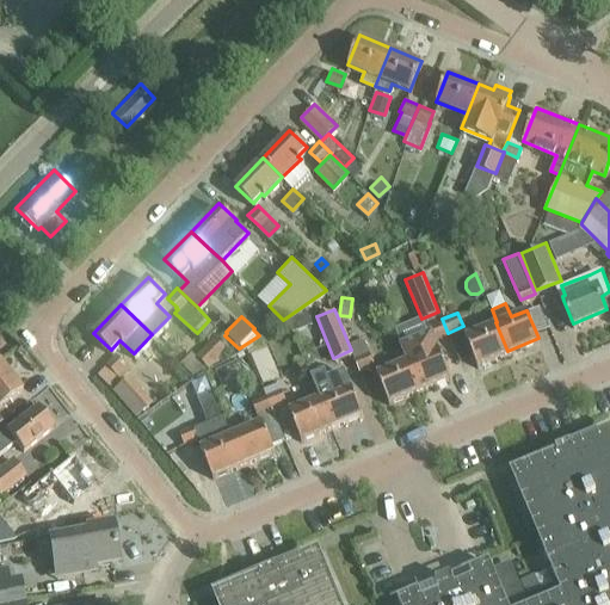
[(401,343),(408,359),(419,388),(450,375),(435,338),(448,333),(442,319),(426,326),(429,332),(401,343)]
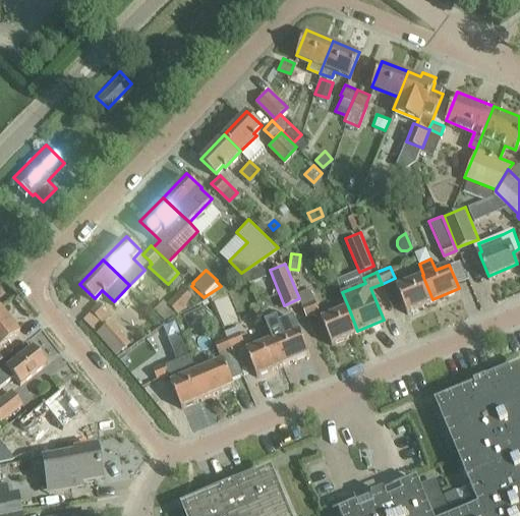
[(397,286),(399,291),(407,310),(432,299),(422,275),(397,286)]
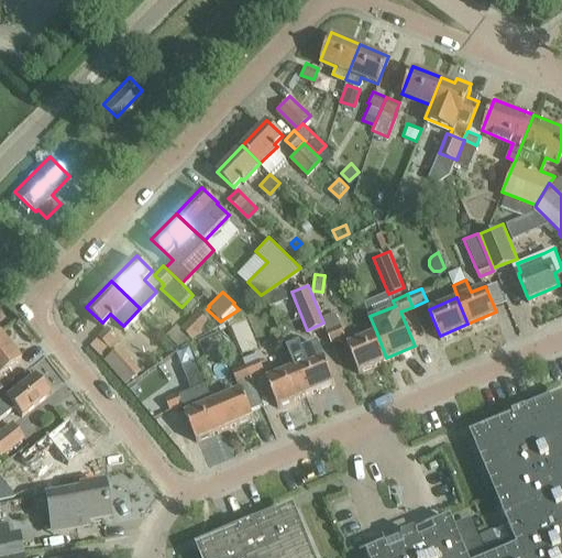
[(177,323),(166,332),(177,343),(190,336),(193,338),(212,318),(199,306),(180,326),(177,323)]
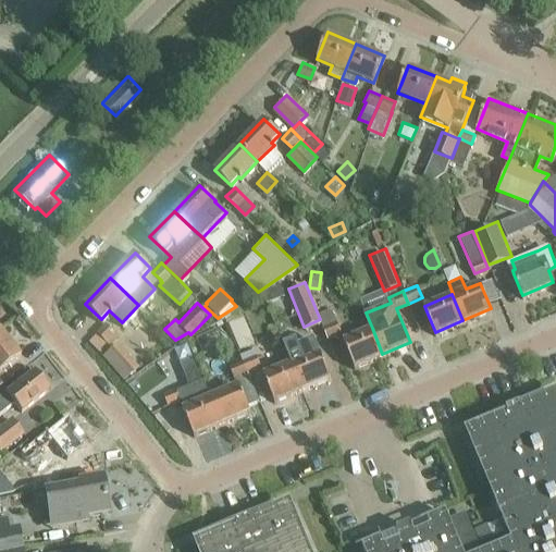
[(328,336),(342,331),(331,305),(317,311),(320,319),(328,336)]
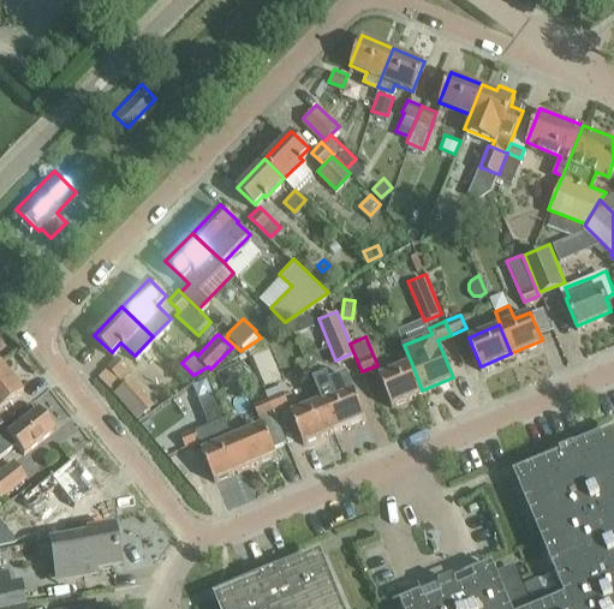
[(127,365),(117,354),(107,364),(118,375),(127,365)]
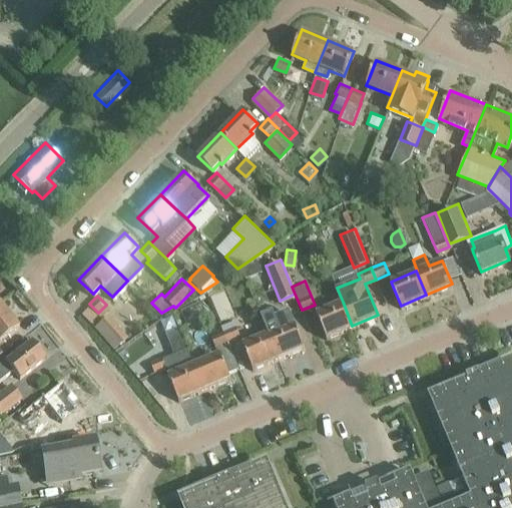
[(0,339),(18,325),(0,302),(0,339)]
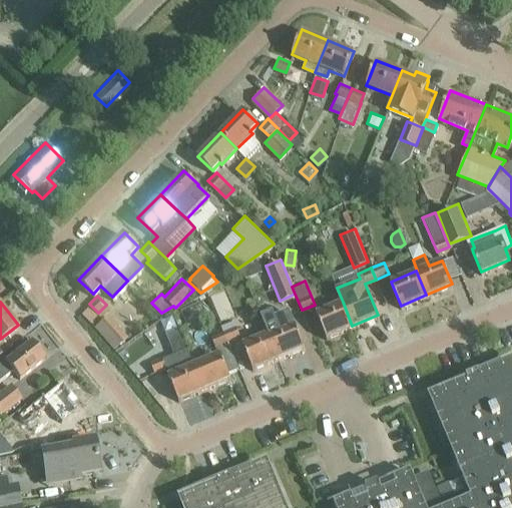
[(343,302),(317,313),(327,337),(352,326),(343,302)]
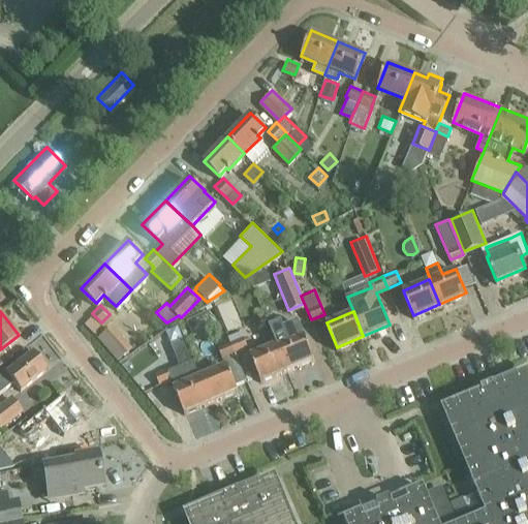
[(277,343),(287,368),(313,357),(306,338),(299,320),(283,327),(281,320),(270,326),(277,343)]
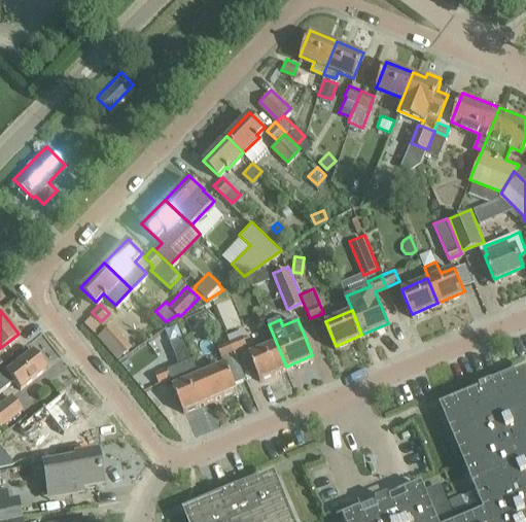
[(176,321),(165,326),(170,338),(181,334),(176,321)]
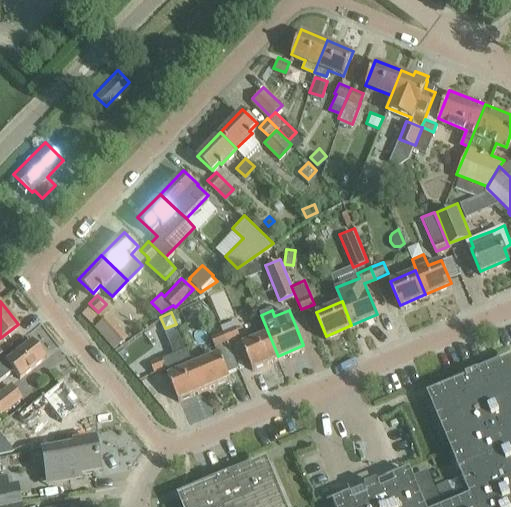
[(127,335),(108,313),(98,322),(117,344),(127,335)]
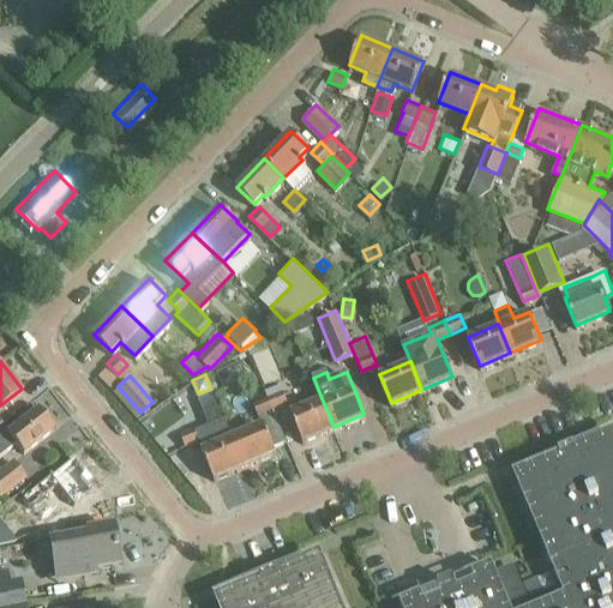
[(280,380),(263,387),(272,407),(288,401),(280,380)]
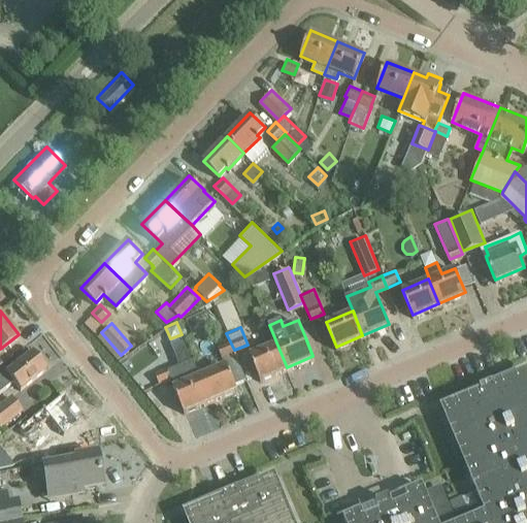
[(226,363),(200,374),(210,399),(237,388),(234,382),(245,377),(242,369),(234,350),(229,339),(218,345),(226,363)]
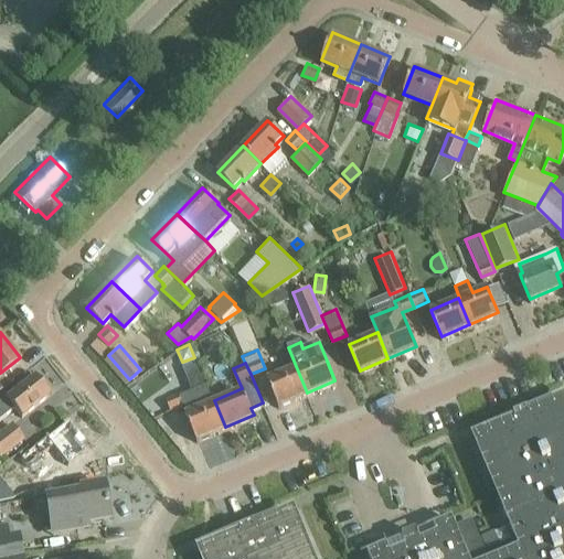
[(267,378),(272,389),(278,405),(307,393),(296,366),(285,371),(267,378)]
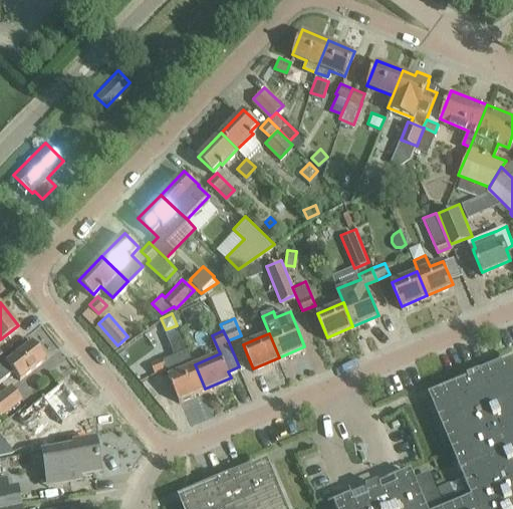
[(30,340),(14,353),(6,359),(5,359),(0,362),(0,375),(11,367),(18,377),(28,369),(43,357),(30,340)]
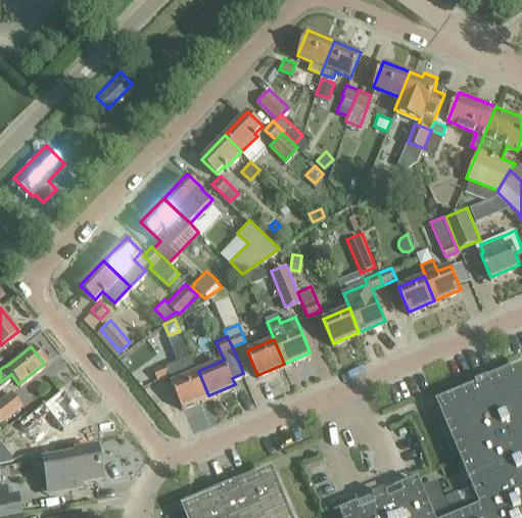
[(170,373),(164,363),(153,368),(157,378),(170,373)]
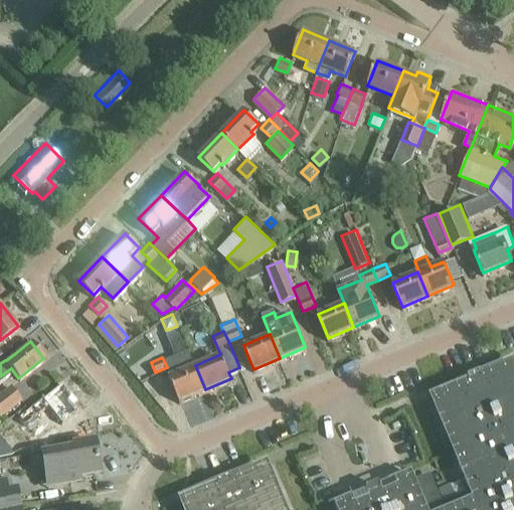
[(513,509),(513,362),(481,376),(479,372),(478,373),(470,377),(469,377),(468,377),(470,381),(434,396),(475,496),(445,509),(430,473),(420,477),(420,476),(414,478),(413,475),(412,476),(408,474),(382,485),(380,482),(379,482),(380,485),(368,491),(367,488),(365,488),(366,491),(340,502),(338,507),(337,507),(338,509),(337,509),(285,509),(267,466),(231,481),(229,477),(228,477),(228,478),(219,481),(218,481),(219,485),(183,500),(187,509),(513,509)]
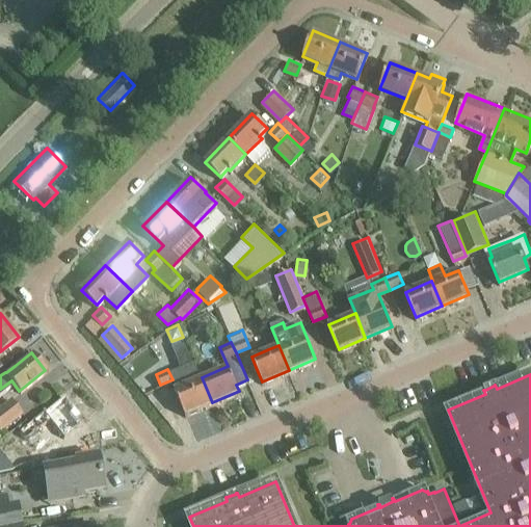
[(202,377),(193,380),(175,389),(185,414),(212,402),(202,377)]
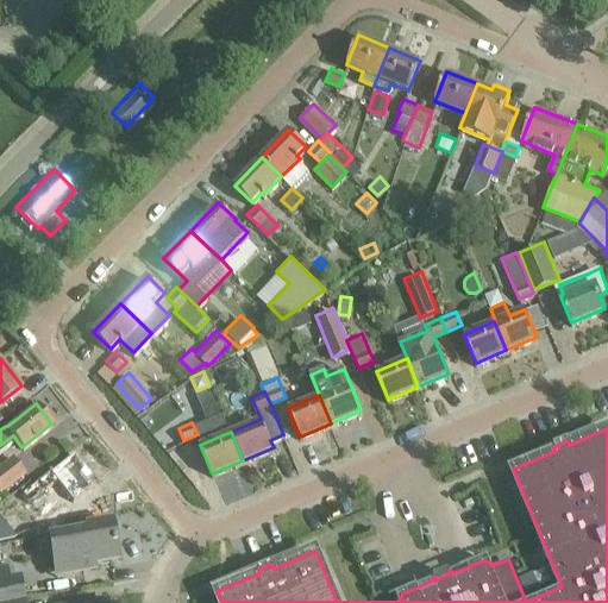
[(50,469),(22,491),(12,497),(19,508),(29,501),(29,500),(56,477),(71,498),(92,483),(85,475),(89,470),(74,451),(50,469)]
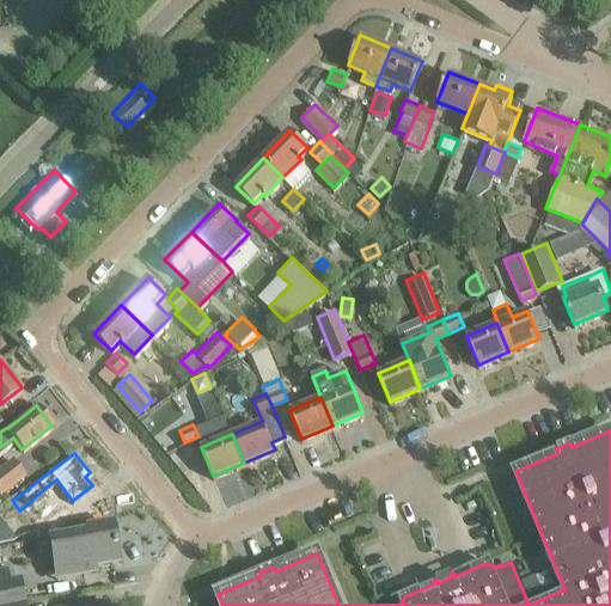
[(0,490),(24,472),(12,457),(0,465),(0,490)]
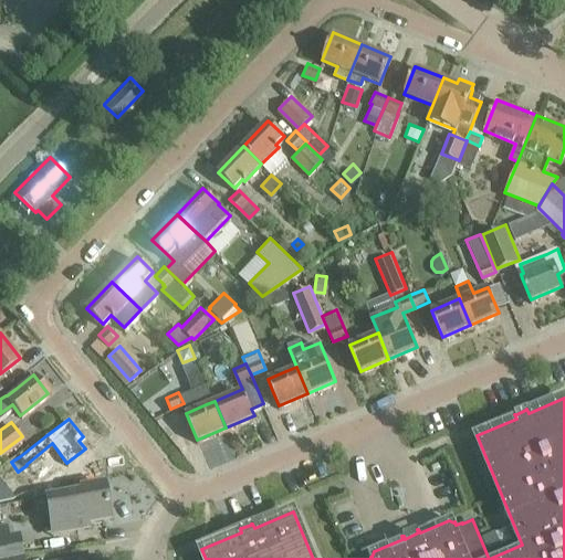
[(46,492),(67,475),(59,464),(38,481),(46,492)]
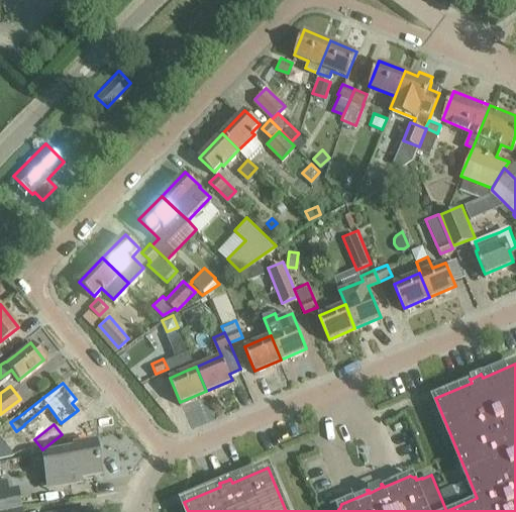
[(42,453),(47,486),(72,482),(71,478),(99,473),(93,441),(74,444),(74,448),(42,453)]
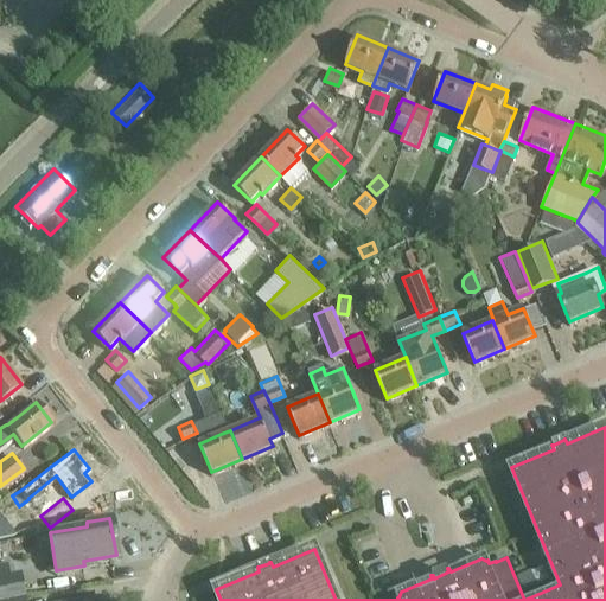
[(0,598),(24,593),(19,571),(0,574),(0,598)]
